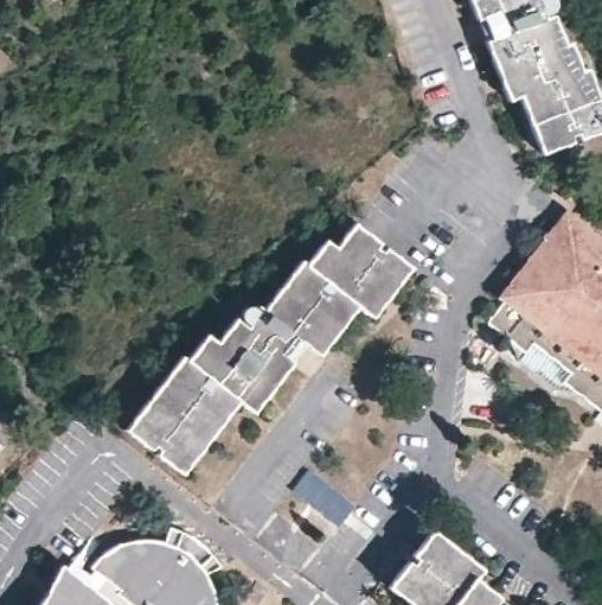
[(471,0),(479,19),(485,17),(493,39),(487,40),(510,101),(520,96),(544,153),(574,141),(571,138),(580,134),(582,139),(601,131),(601,106),(588,68),(582,70),(571,42),(565,44),(555,14),(548,17),(545,12),(551,11),(556,7),(556,5),(556,2),(555,0),(542,0),(471,0)]
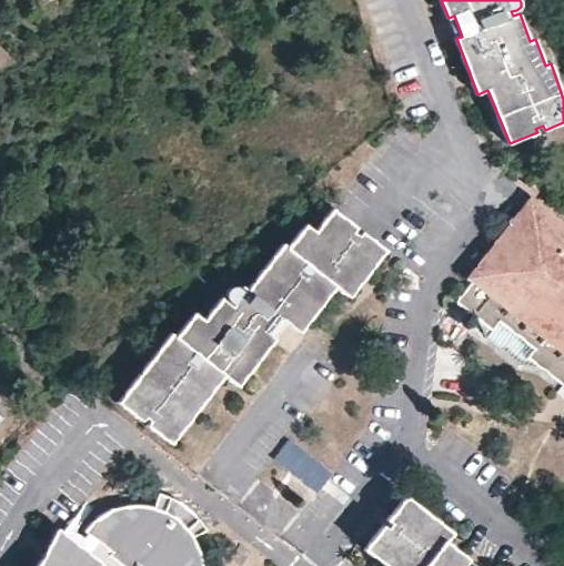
[(479,276),(563,343),(563,229),(534,205),(479,276)]
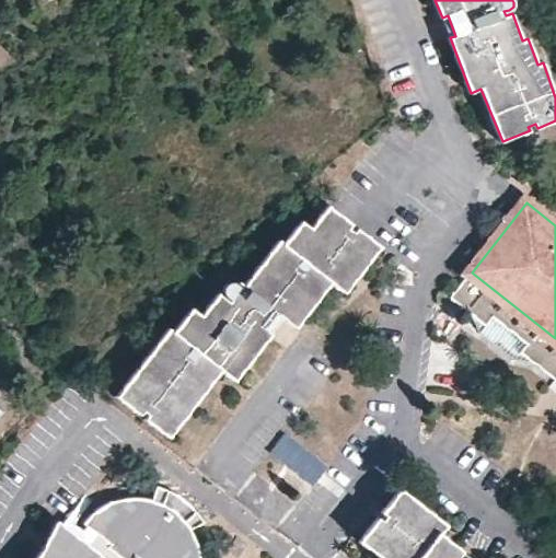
[(172,328),(120,396),(142,415),(145,410),(149,414),(147,418),(171,436),(223,369),(236,379),(271,335),(264,327),(277,311),(297,326),(333,281),(346,290),(380,245),(358,228),(356,231),(349,225),(351,222),(329,206),(312,227),(303,220),(286,245),(280,242),(245,286),(243,285),(241,287),(234,283),(232,283),(228,286),(226,288),(226,291),(226,293),(227,295),(229,298),(233,300),(232,302),(220,293),(204,314),(194,307),(176,332),(172,328)]
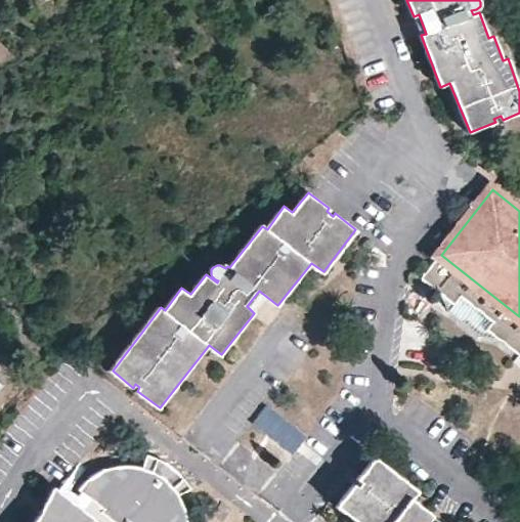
[(519,316),(441,255),(423,277),(443,293),(456,302),(462,295),(494,320),(489,328),(504,339),(519,351),(519,316)]
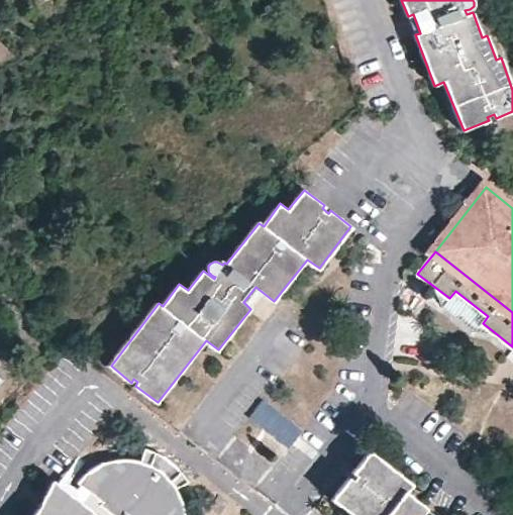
[(498,335),(483,323),(488,316),(455,291),(449,298),(437,289),(443,305),(477,331),(498,335)]
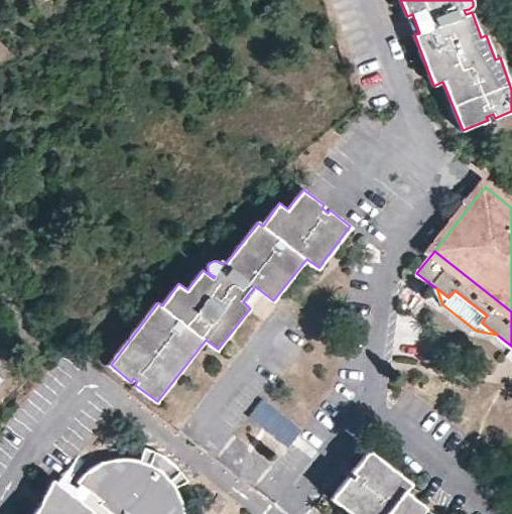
[(0,385),(8,379),(0,368),(0,385)]
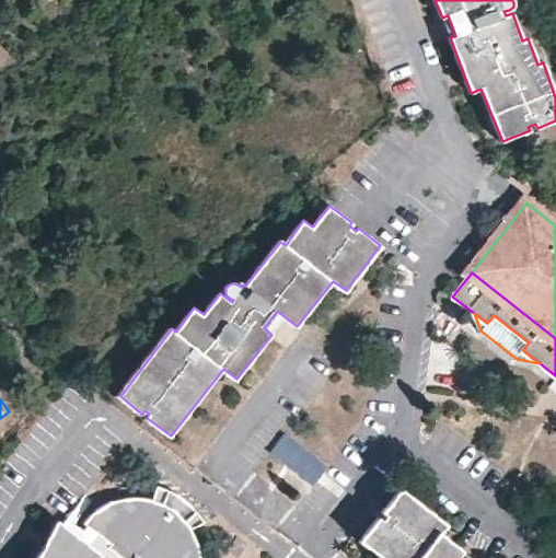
[(271,454),(319,480),(332,457),(285,431),(271,454)]
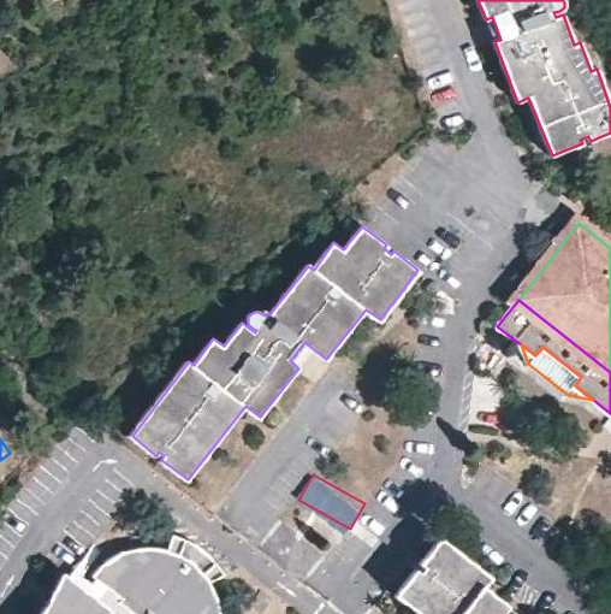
[(221,613),(221,604),(215,586),(213,583),(225,574),(223,570),(209,553),(190,537),(177,533),(171,549),(156,544),(136,545),(129,548),(102,566),(95,574),(112,589),(101,601),(72,578),(42,613),(221,613)]
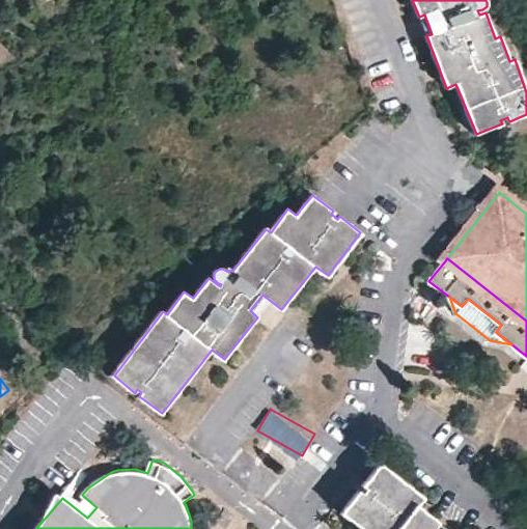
[(360,489),(343,510),(363,527),(361,528),(449,528),(418,504),(422,496),(381,463),(364,484),(367,488),(364,492),(360,489)]
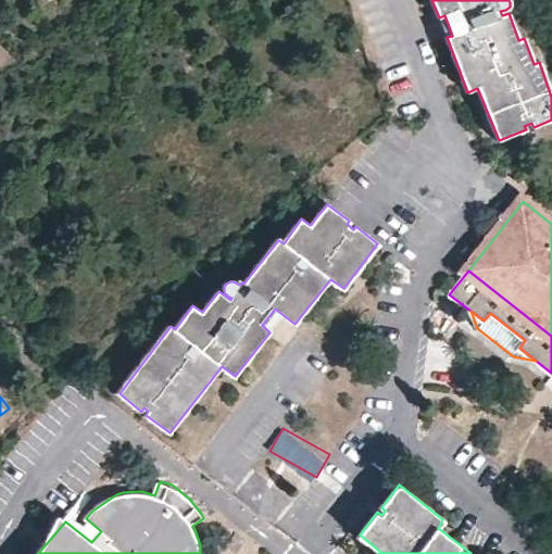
[(239,533),(230,545),(239,552),(248,541),(239,533)]
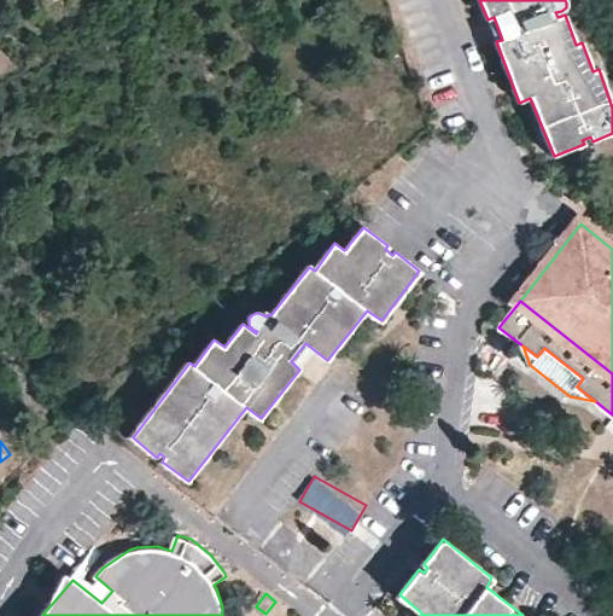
All buildings are outlined.
